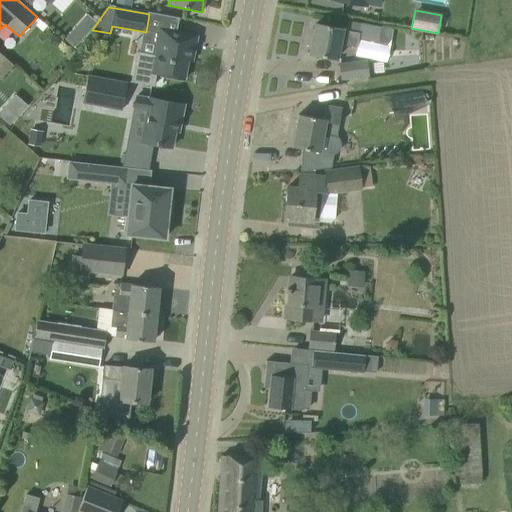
[(358,31),(356,39),(377,43),(380,27),(359,23),(358,31)]
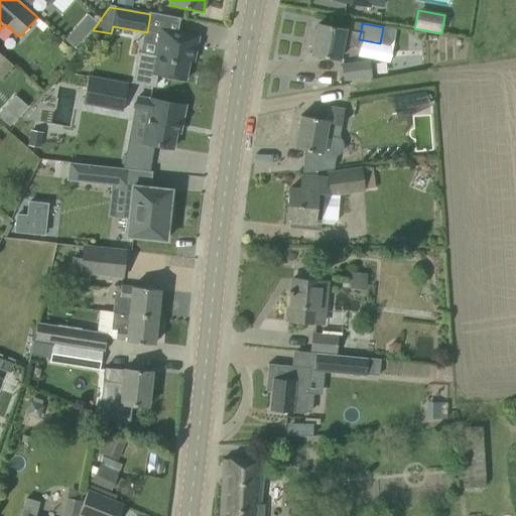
[(361,31),(338,28),(317,24),(311,54),(332,58),(336,58),(338,44),(357,48),(359,39),(361,31)]
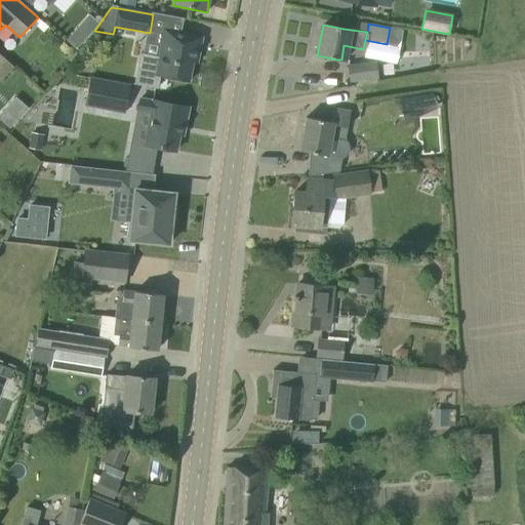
[(158,88),(160,77),(188,82),(192,63),(197,63),(202,37),(163,29),(158,56),(140,53),(134,84),(158,88)]
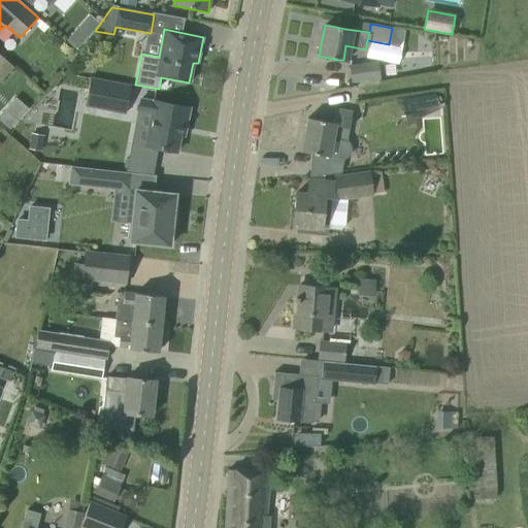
[(13,67),(0,55),(0,81),(13,67)]
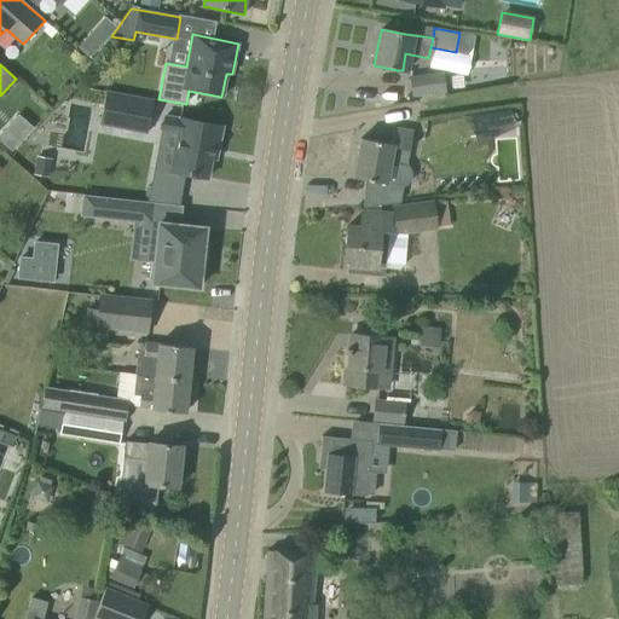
[(412,94),(445,91),(443,74),(410,79),(412,94)]
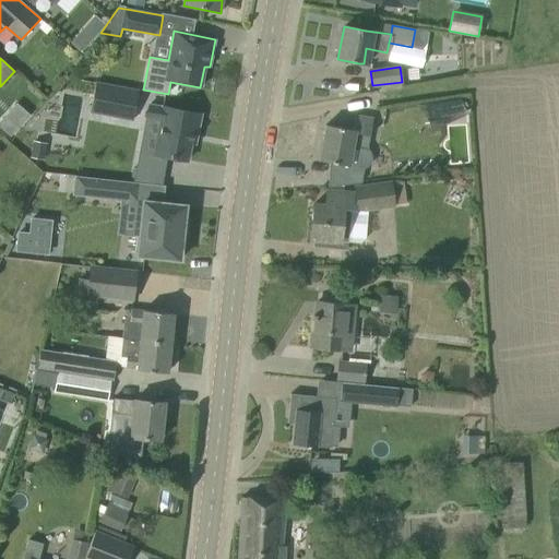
[(139,91),(95,83),(90,111),(133,120),(139,91)]
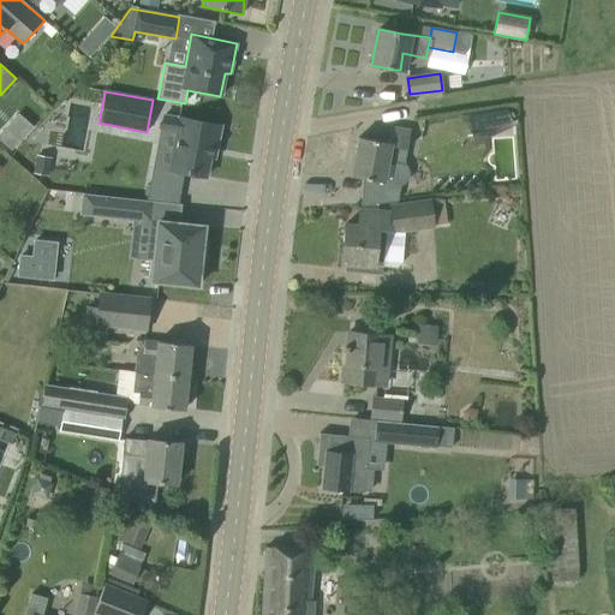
[(473,114),(479,127),(487,124),(493,136),(517,124),(515,119),(512,121),(506,108),(473,114)]
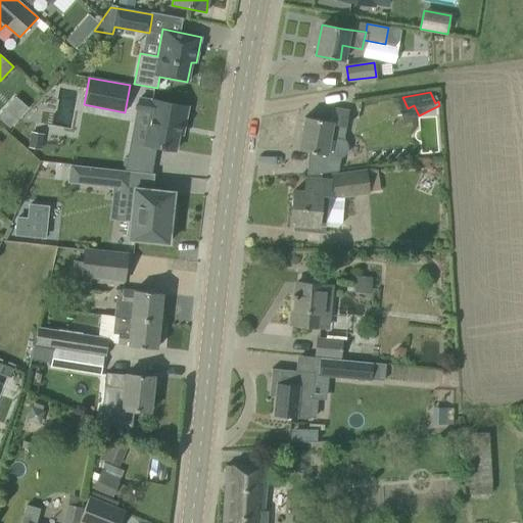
[(188,107),(168,103),(151,100),(139,98),(137,110),(149,113),(143,144),(175,150),(178,134),(182,134),(188,107)]
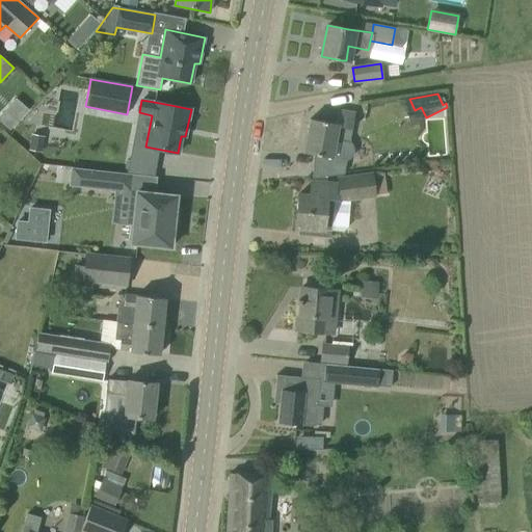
[(381,101),(369,103),(371,112),(383,110),(381,101)]
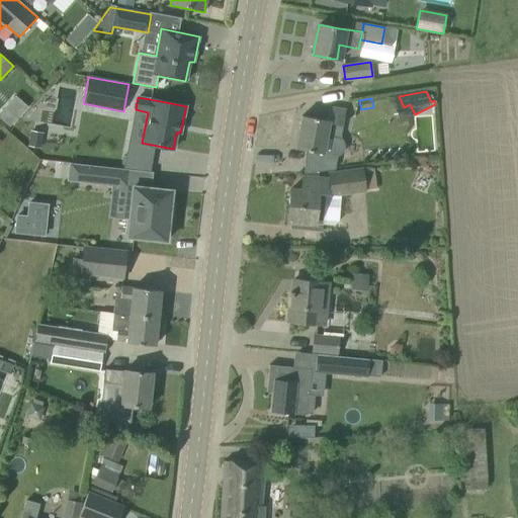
[(345,110),(329,107),(327,120),(301,115),(295,149),(306,151),(304,174),(334,170),(337,156),(338,156),(341,154),(343,151),(344,148),(344,145),(343,143),(342,141),(340,139),(345,110)]
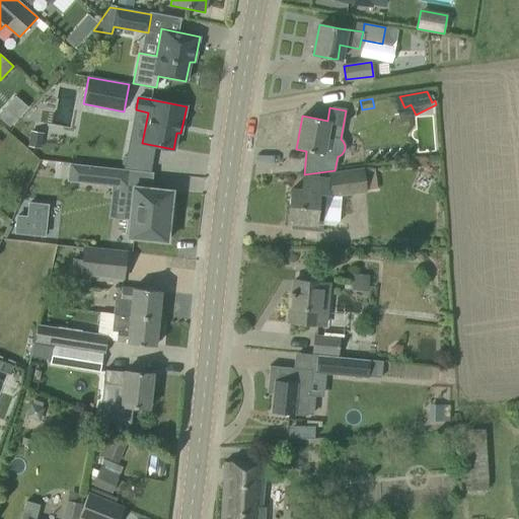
[(130,171),(69,163),(67,180),(128,189),(130,171)]
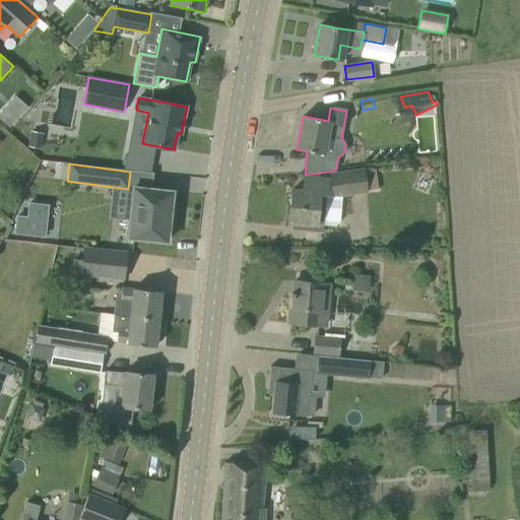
[(333,194),(367,190),(377,188),(374,168),(330,175),(333,194)]
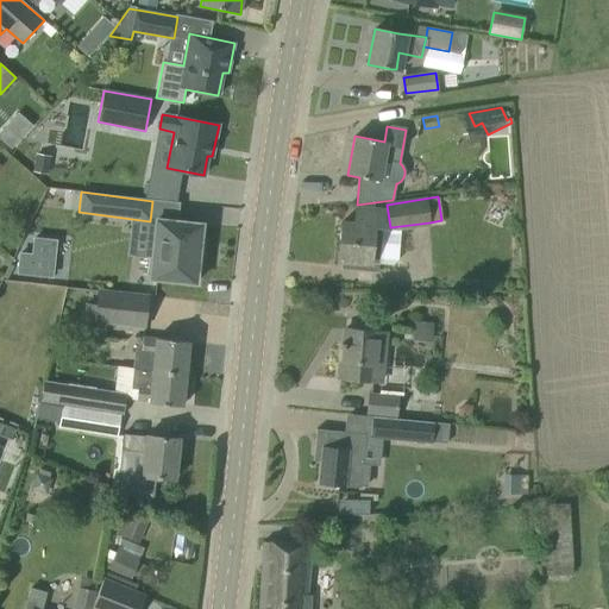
[(383,211),(356,208),(355,224),(341,223),(338,261),(362,263),(377,263),(383,211)]
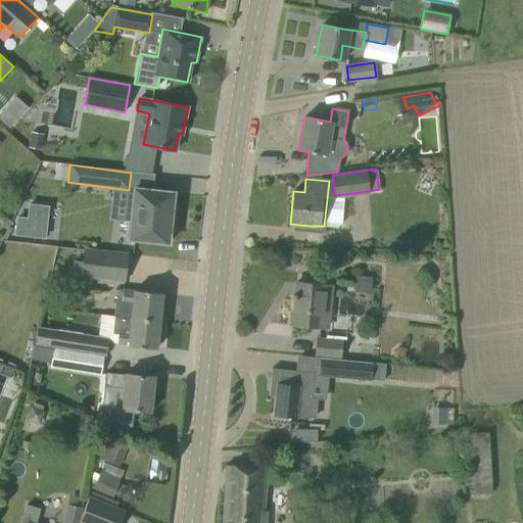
[(126,239),(168,243),(170,228),(174,228),(176,208),(172,208),(173,192),(131,188),(126,239)]
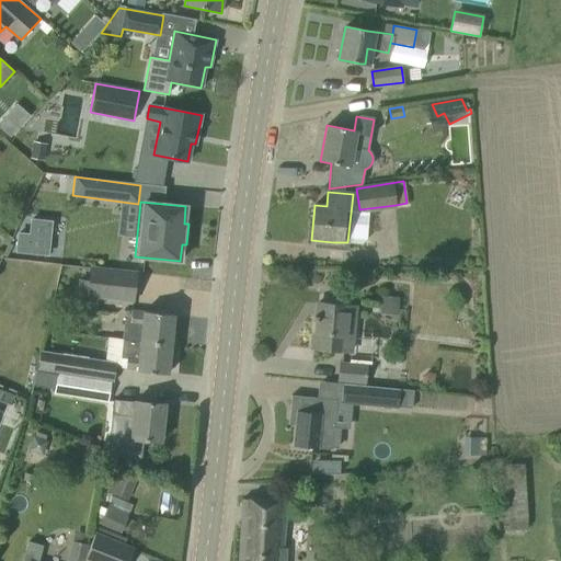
[(25,220),(21,251),(54,255),(56,236),(42,233),(43,222),(25,220)]
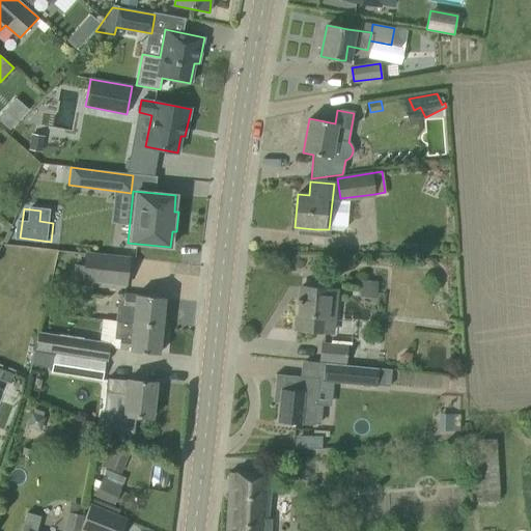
[(128,258),(84,254),(82,280),(126,285),(128,258)]
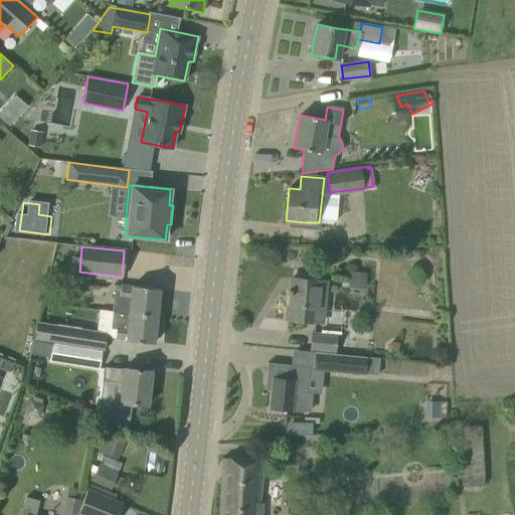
[(287,307),(286,319),(306,321),(315,322),(322,322),(323,309),(325,282),(321,280),(301,278),(301,280),(292,279),(289,307),(287,307)]
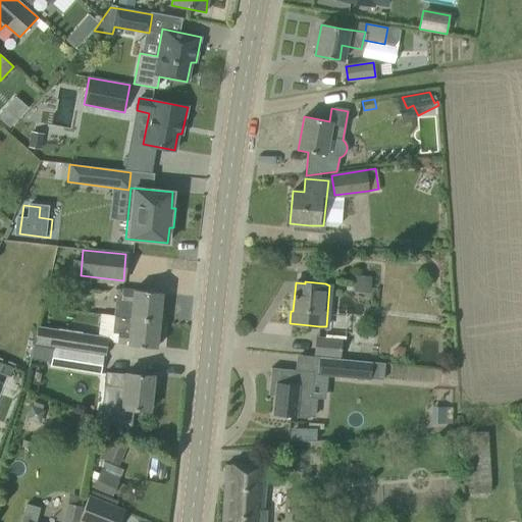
[(113,316),(159,320),(161,294),(122,290),(121,295),(119,295),(115,298),(113,316)]
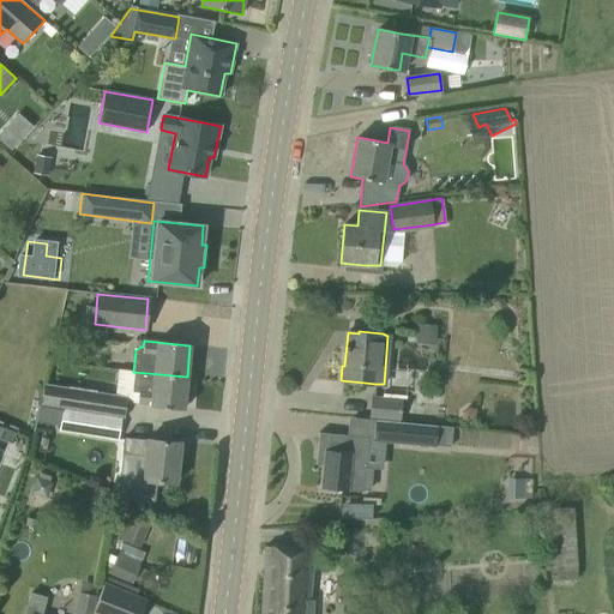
[(130,393),(131,368),(116,368),(115,393),(130,393)]
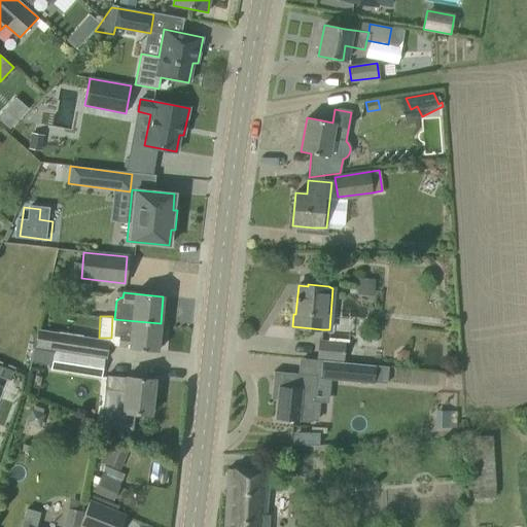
[(157,351),(161,323),(114,319),(113,337),(118,337),(117,347),(157,351)]
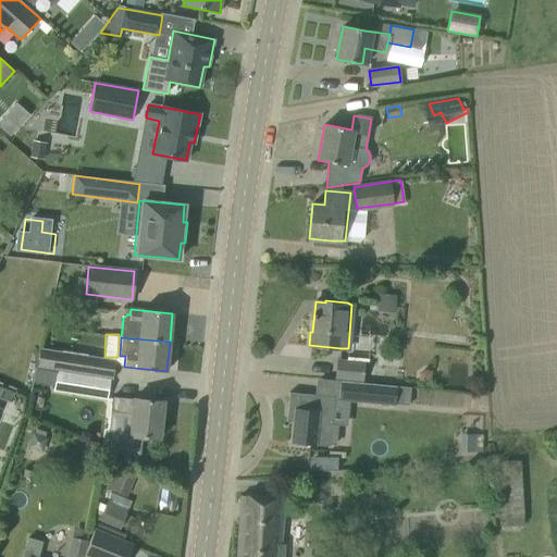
[(57,371),(110,380),(112,380),(115,364),(39,351),(36,368),(57,371)]
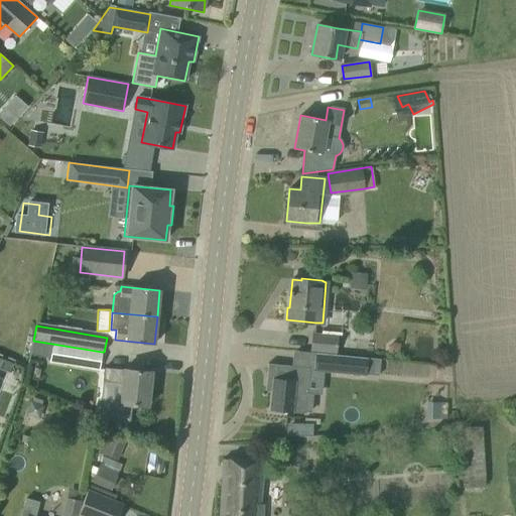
[(352,355),(353,354),(366,355),(367,341),(338,338),(338,337),(312,335),(311,351),(352,355)]
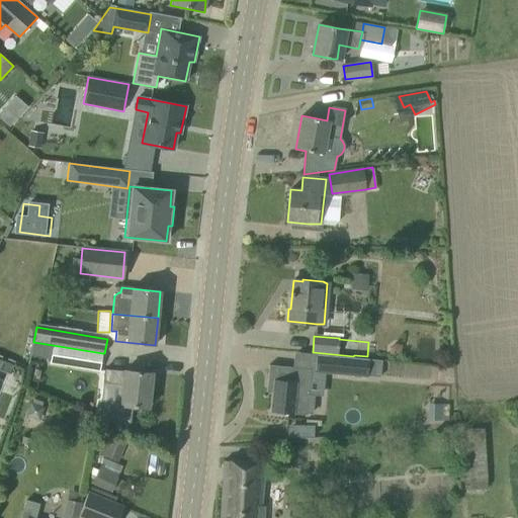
[(53,345),(53,346),(32,343),(23,385),(36,387),(40,363),(36,362),(38,351),(52,353),(50,363),(99,371),(102,353),(53,345)]
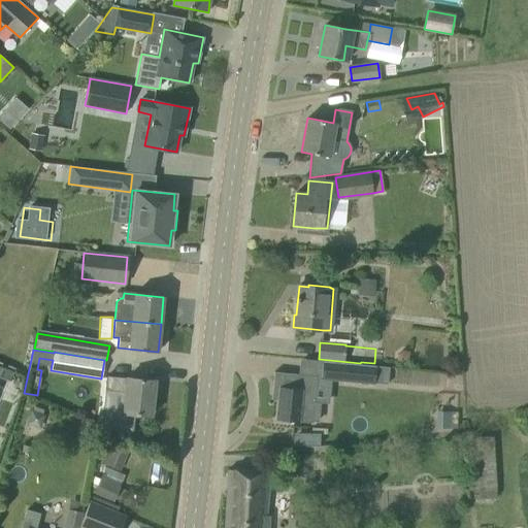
[(397,355),(396,360),(407,362),(408,352),(403,351),(397,355)]
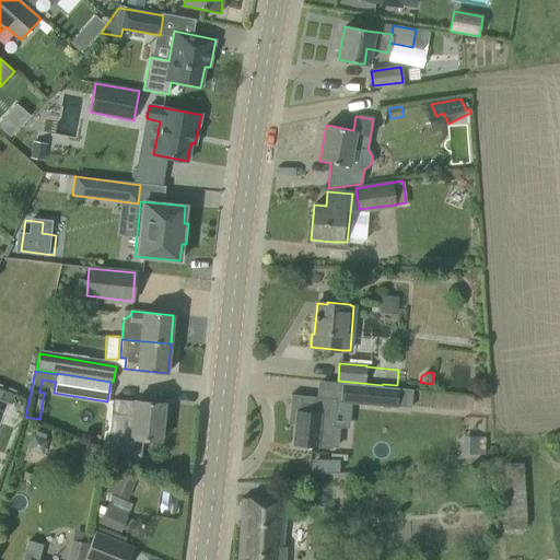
[(399,388),(338,383),(337,399),(397,405),(399,388)]
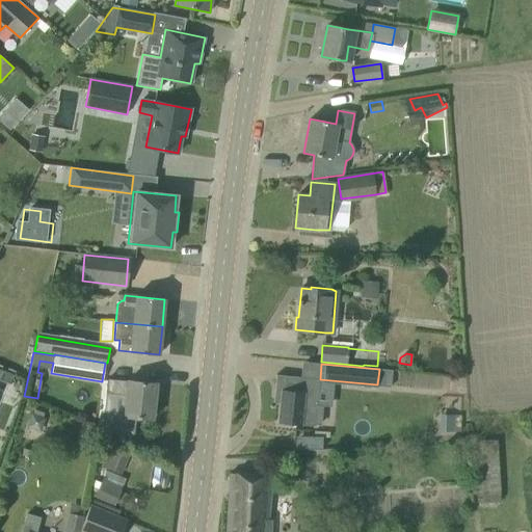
[(277,423),(298,425),(315,426),(319,379),(276,375),(274,391),(281,392),(277,423)]
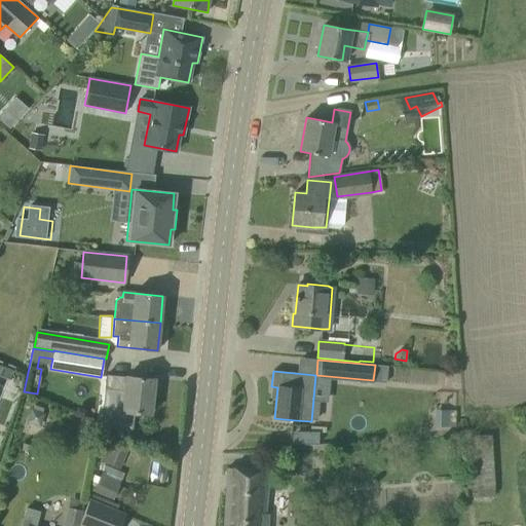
[(154,379),(134,377),(125,376),(125,377),(106,375),(105,388),(124,390),(122,411),(151,414),(154,379)]
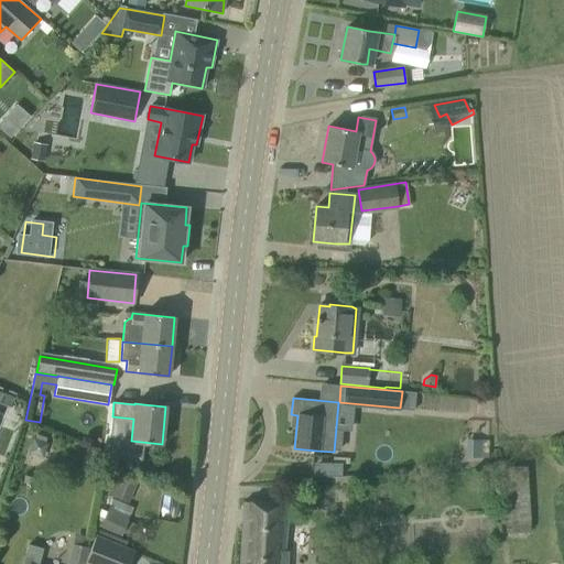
[(137,451),(132,463),(144,468),(150,455),(137,451)]
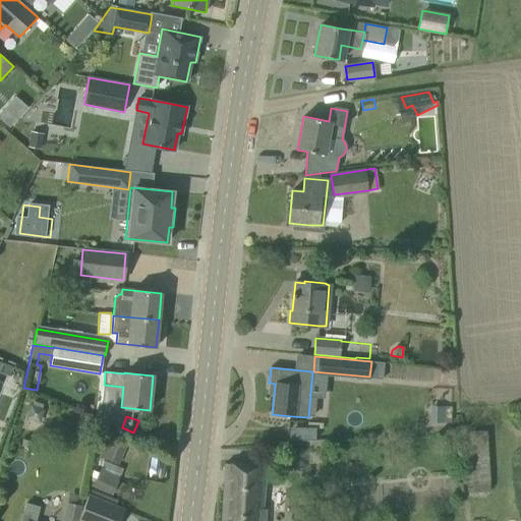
[(467,431),(469,491),(487,491),(485,431),(467,431)]
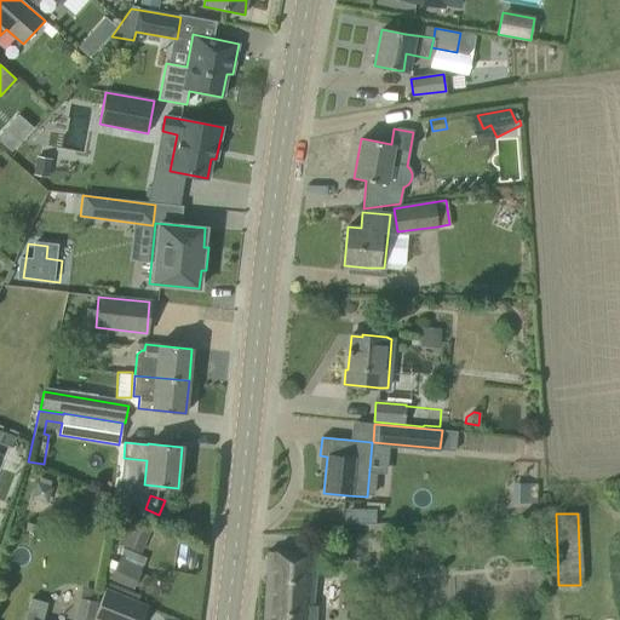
[(317,555),(268,551),(263,619),(316,619),(317,603),(314,603),(317,555)]
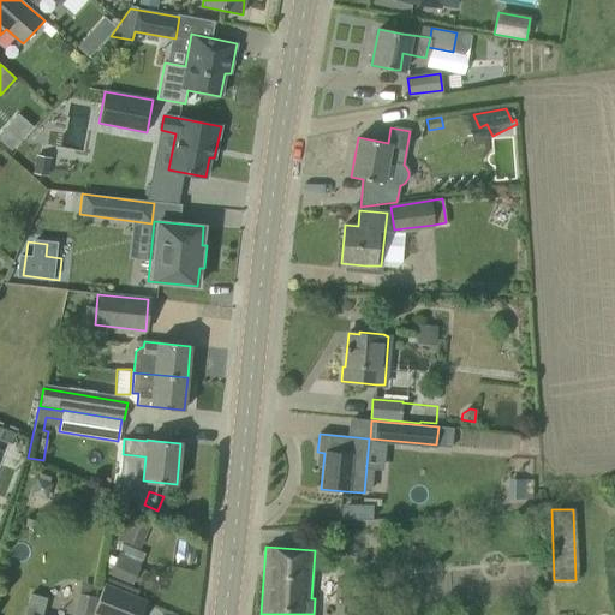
[(133,584),(139,568),(117,557),(109,574),(133,584)]
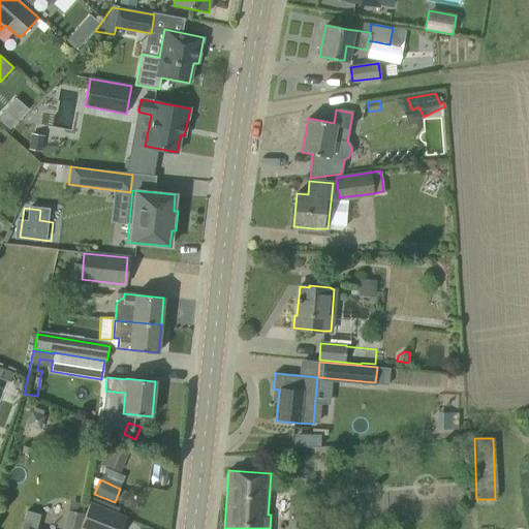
[(80,527),(85,528),(121,528),(125,518),(118,515),(120,508),(94,497),(91,504),(89,503),(80,527)]
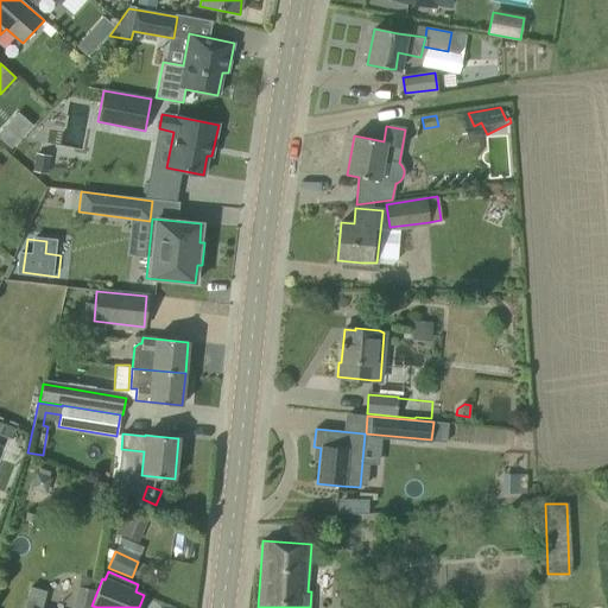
[(90,607),(94,589),(78,586),(74,607),(90,607)]
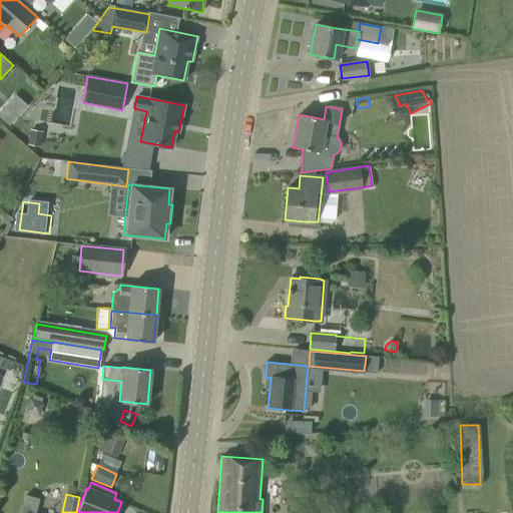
[(34,512),(39,499),(26,495),(20,512),(34,512)]
